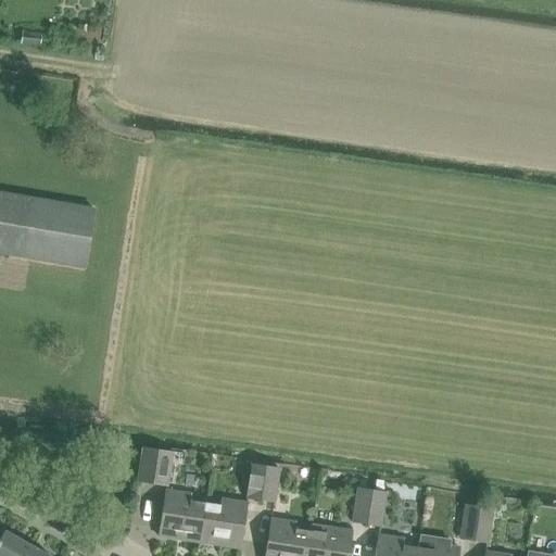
[(0,254),(83,268),(92,207),(0,191),(0,254)]
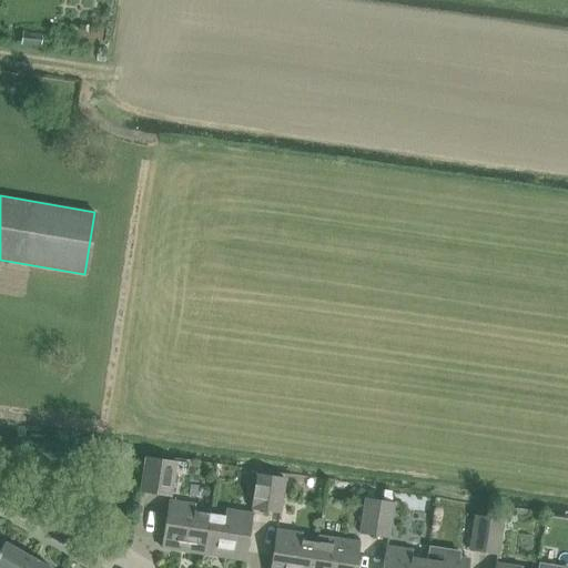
[(174,462),(146,457),(141,493),(169,497),(174,462)]
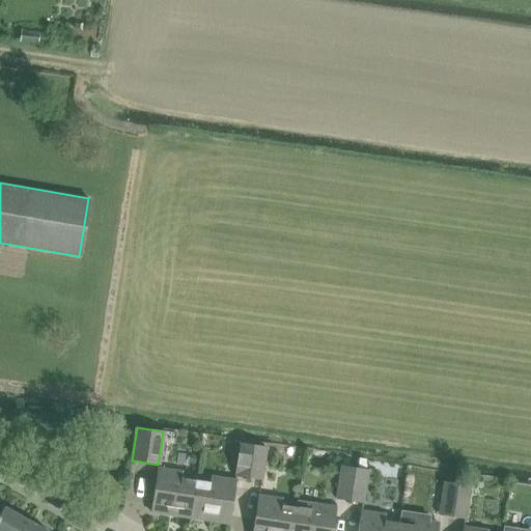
[(241,444),(235,477),(249,479),(253,446),(241,444)]
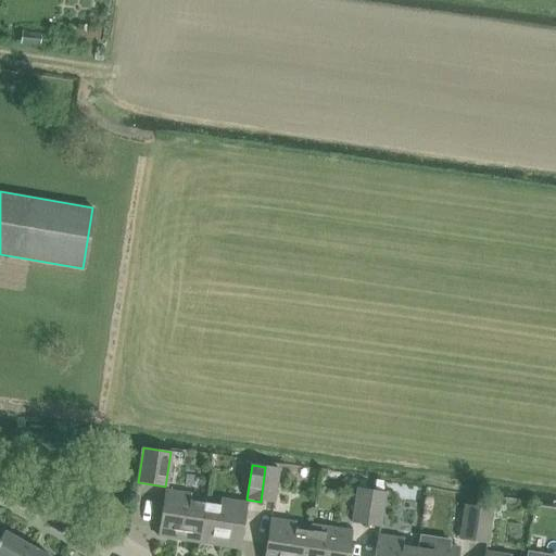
[(265,467),(261,502),(274,503),(279,469),(265,467)]
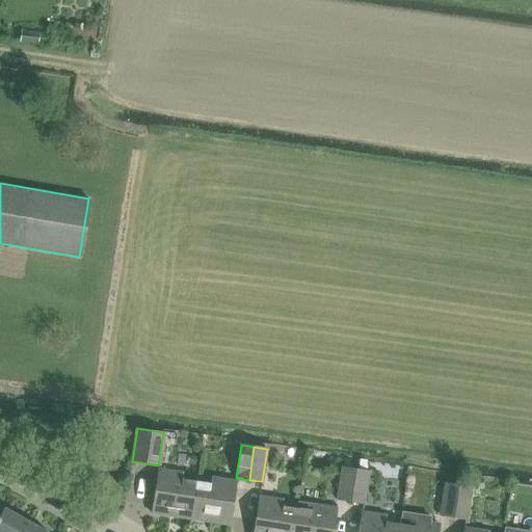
[(343,468),(338,501),(350,503),(355,470),(343,468)]
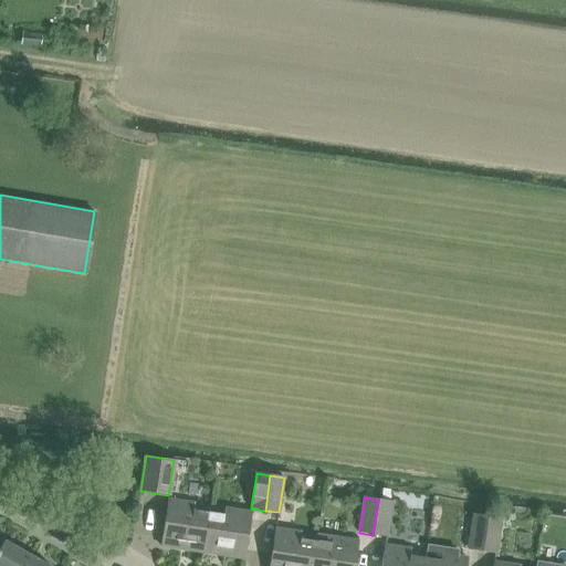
[(168,500),(161,546),(202,553),(209,513),(192,511),(194,503),(168,500)]
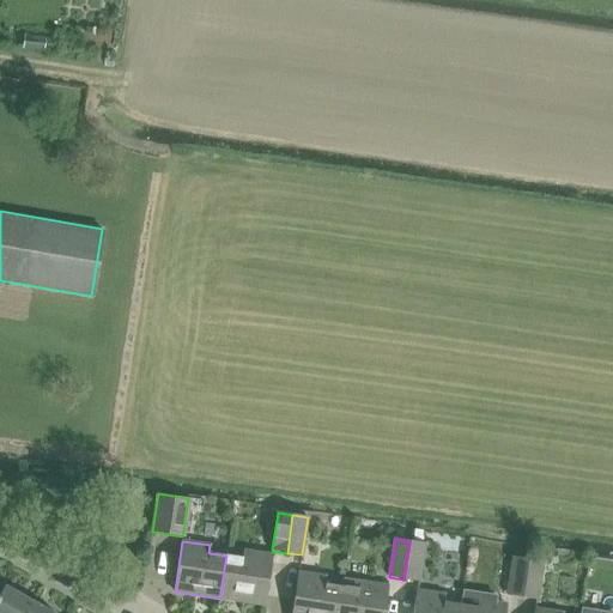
[(410,541),(404,580),(419,581),(424,544),(423,544),(412,542),(410,541)]
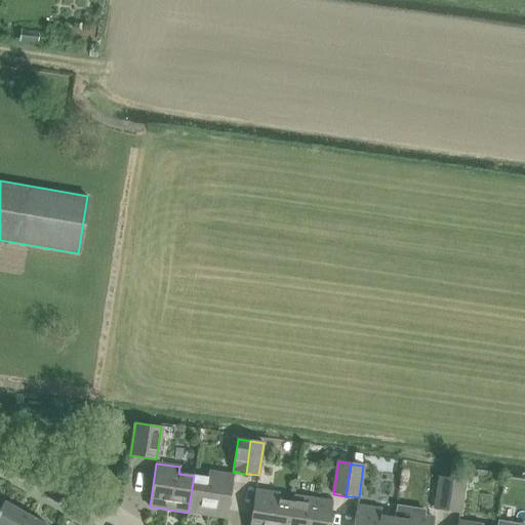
[(194,476),(188,513),(227,519),(233,476),(210,472),(209,478),(194,476)]
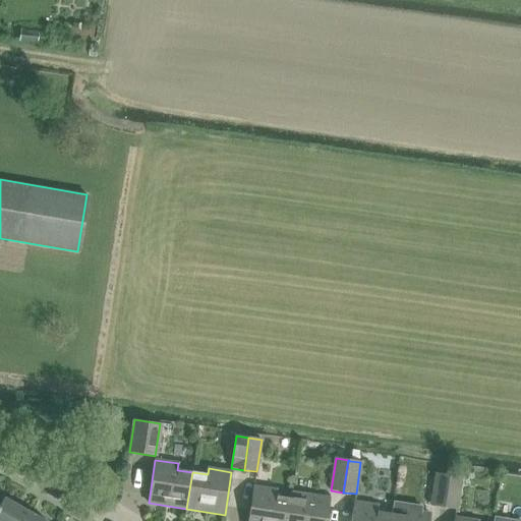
[(436,474),(431,506),(444,508),(449,475),(436,474)]
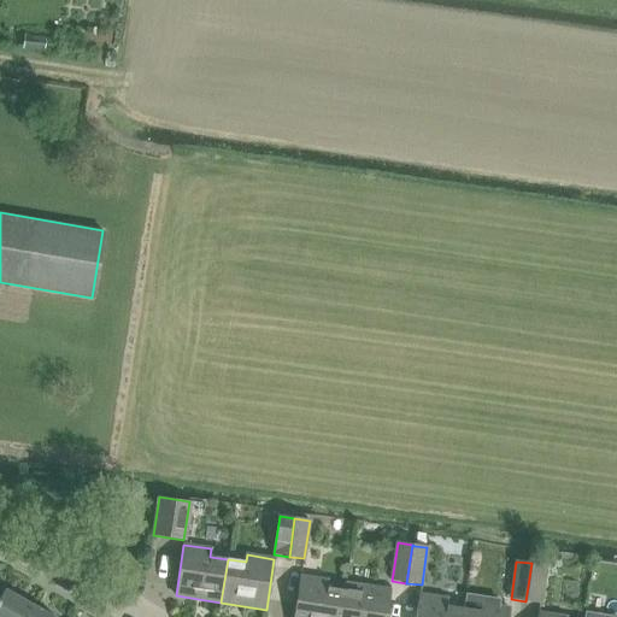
[(532,563),(526,601),(541,604),(546,565),(545,565),(534,564),(532,563)]
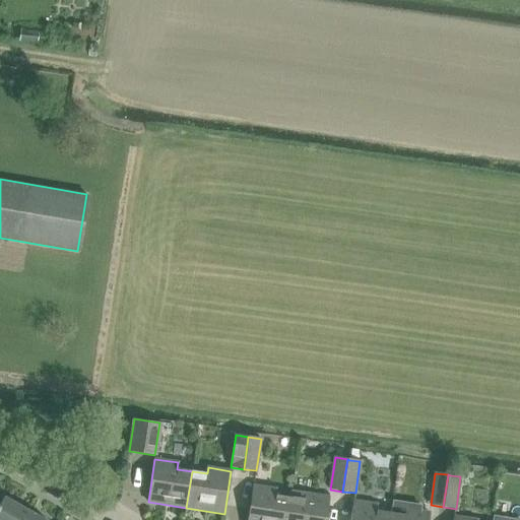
[(253,484),(247,519),(286,519),(289,498),(274,496),(275,489),(253,484)]
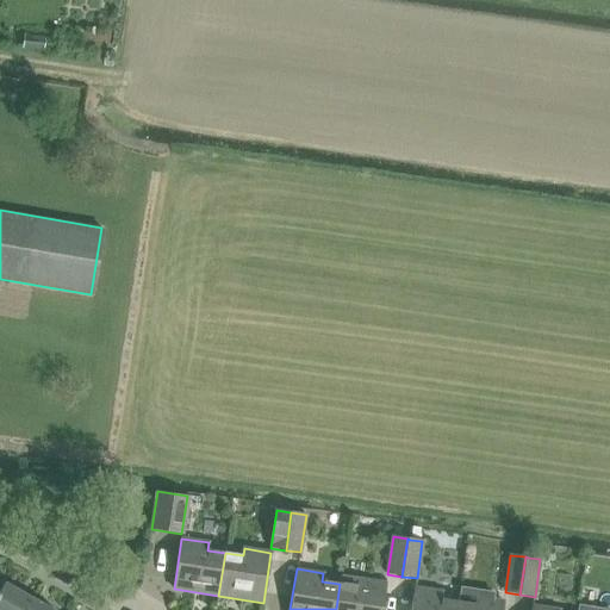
[(340,584),(336,609),(381,609),(386,583),(359,579),(341,576),(340,584)]
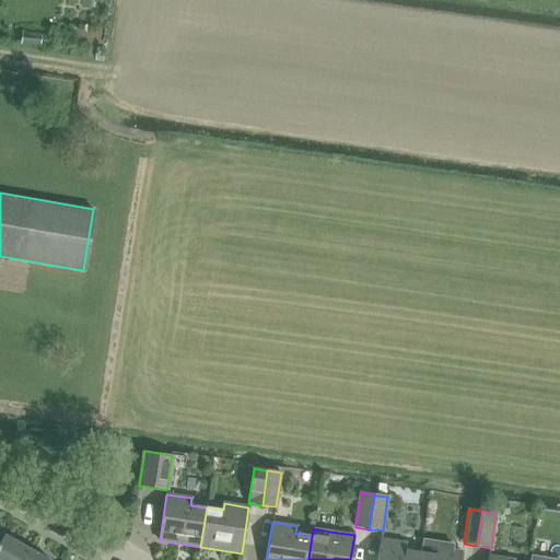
[(3,535),(0,541),(0,559),(22,559),(28,549),(3,535)]
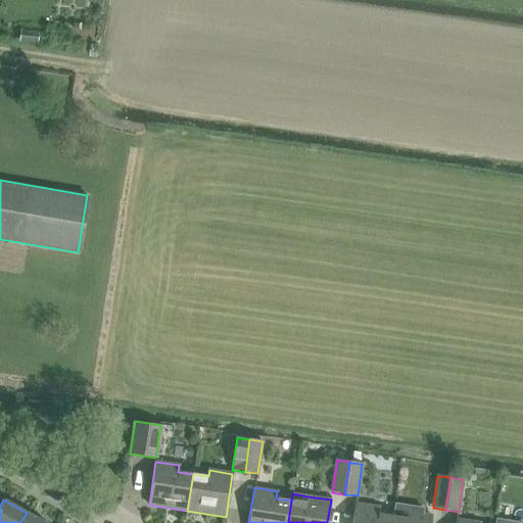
[(355,503),(351,522),(391,522),(392,516),(377,514),(378,507),(355,503)]
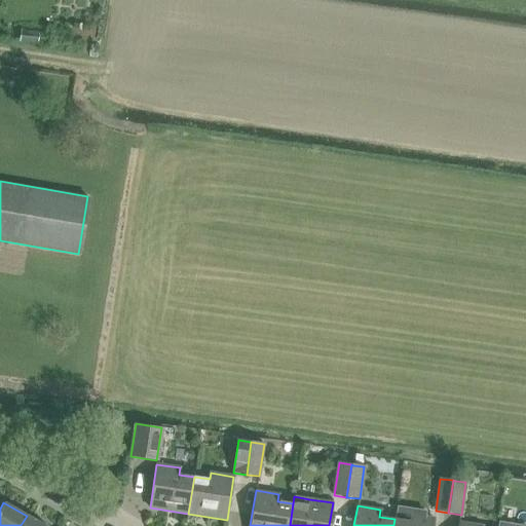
[(395,519),(393,525),(433,525),(435,518),(411,515),(410,521),(395,519)]
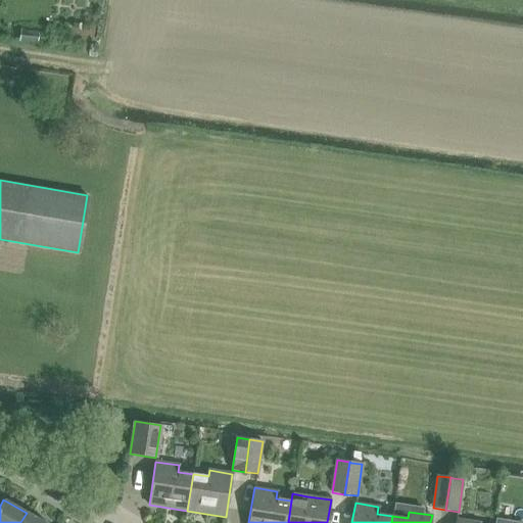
[(44,522),(27,513),(20,522),(44,522)]
